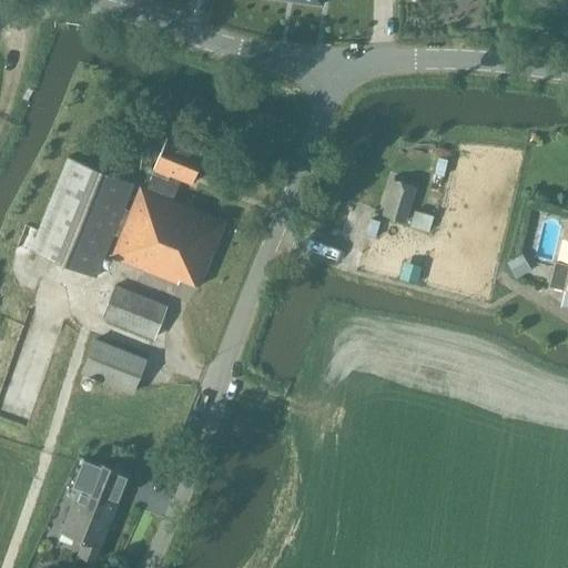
[(97,279),(113,235),(120,237),(112,257),(170,281),(172,277),(200,288),(226,222),(171,200),(179,181),(191,185),(204,152),(168,138),(154,171),(155,172),(148,190),(140,188),(130,212),(124,210),(134,185),(68,159),(30,252),(97,279)]
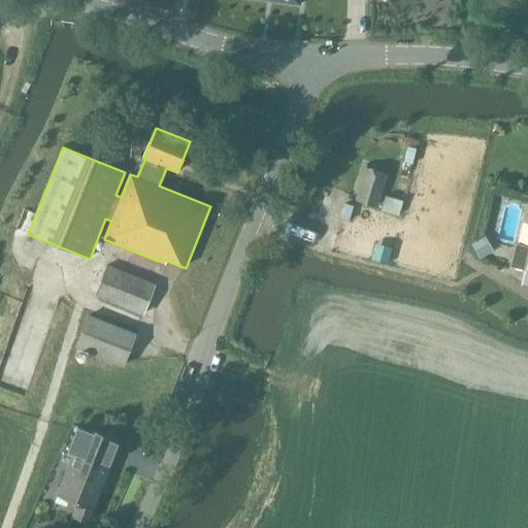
[(387,174),(366,168),(357,199),(376,206),(387,174)]
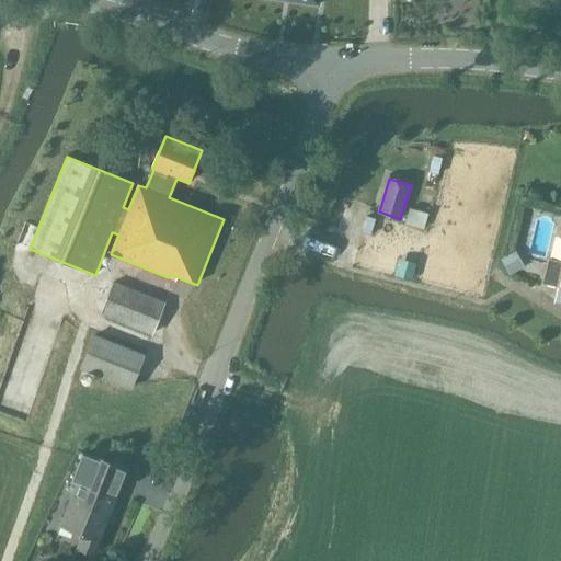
[(413,194),(408,209),(427,216),(432,199),(413,194)]
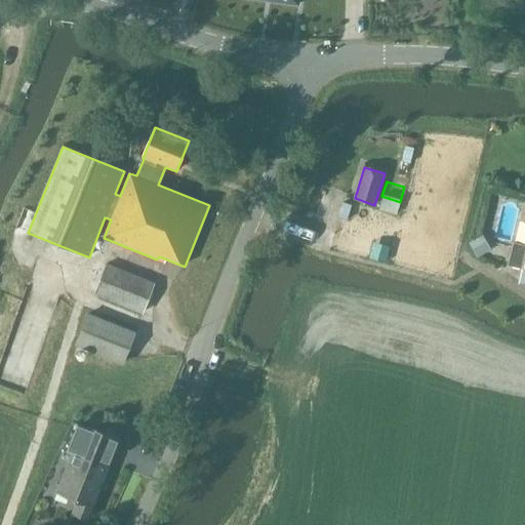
[(482,235),(469,243),(478,258),(491,250),(482,235)]
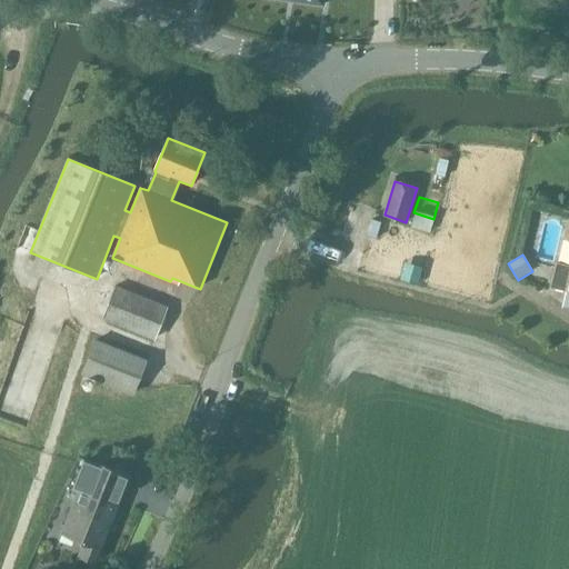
[(568,265),(556,262),(551,285),(568,289),(563,306),(568,306),(568,265)]
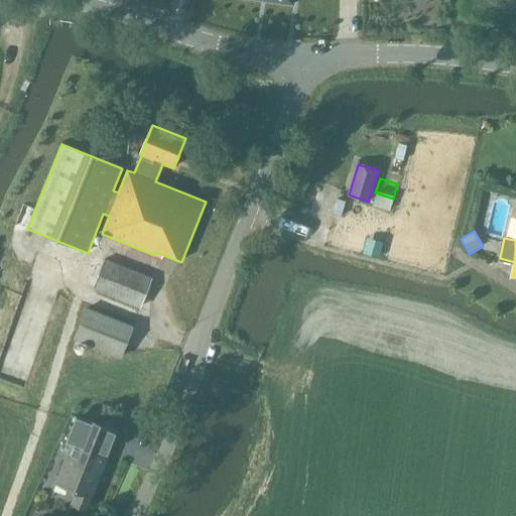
[(152,278),(105,260),(94,289),(141,306),(152,278)]
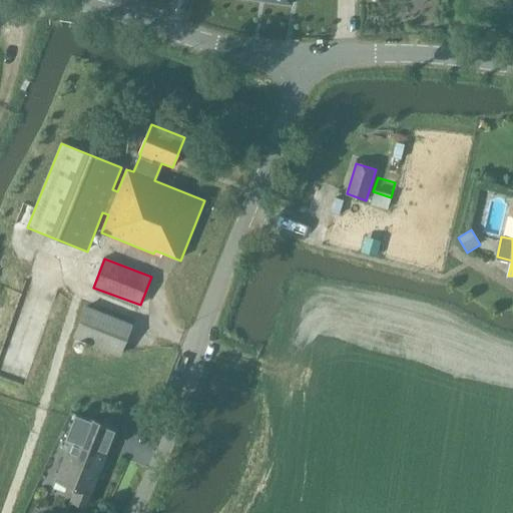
[(133,324),(87,306),(74,339),(120,357),(133,324)]
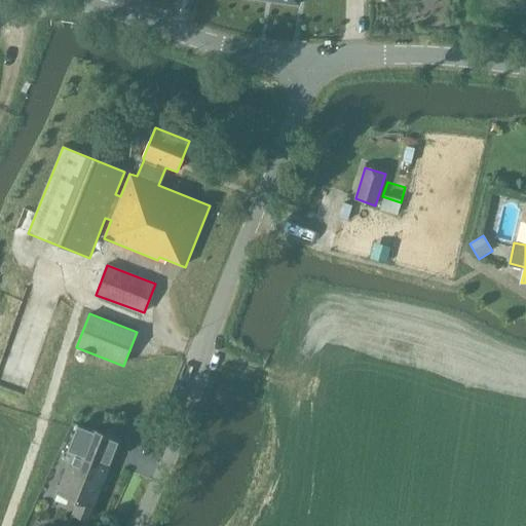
[(115,438),(89,427),(88,429),(78,424),(69,448),(74,450),(58,492),(78,500),(73,513),(88,519),(100,489),(96,487),(106,462),(105,461),(115,438)]
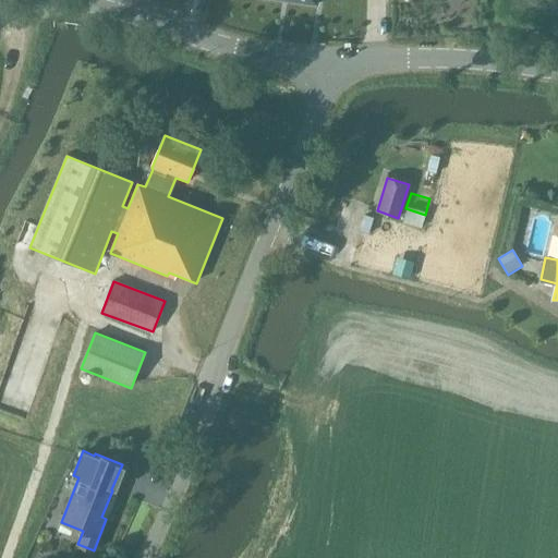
[(79,477),(73,475),(68,489),(73,492),(79,477)]
